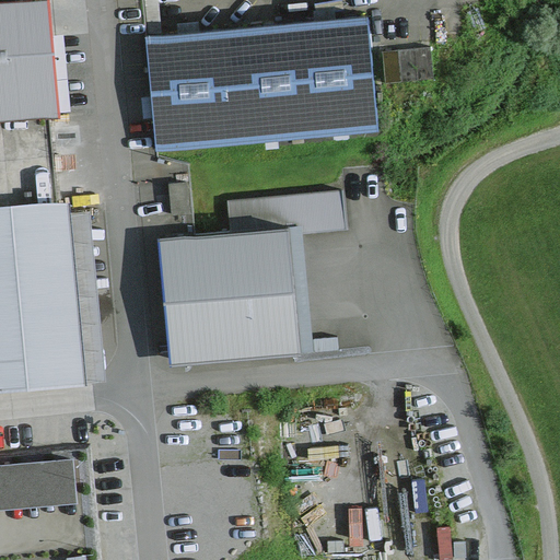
[(0,0),(0,118),(61,113),(59,79),(51,0),(0,0)]
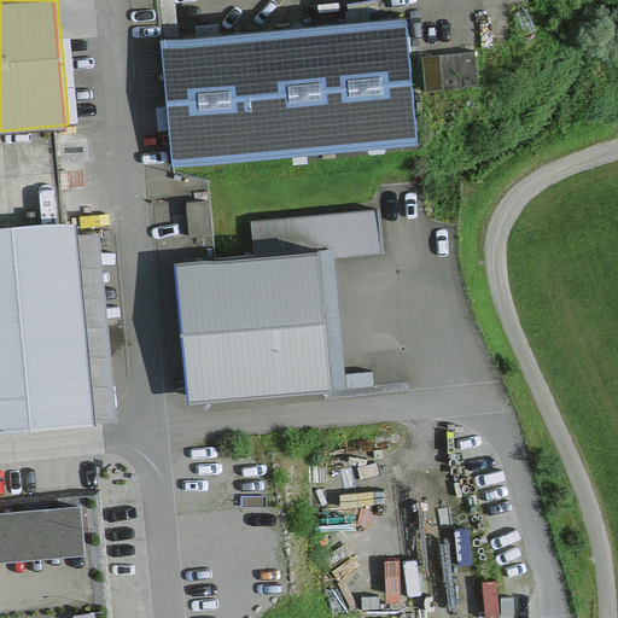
[(169,116),(174,163),(417,140),(404,16),(367,19),(162,39),(169,116)]
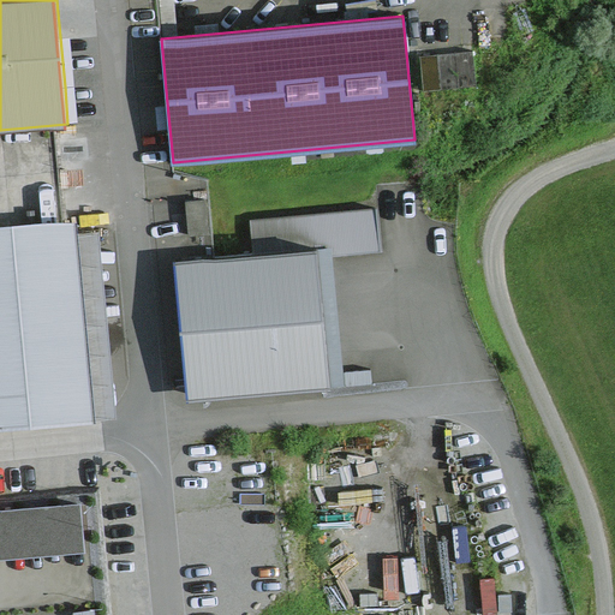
[(423,57),(424,90),(477,88),(476,54),(423,57)]
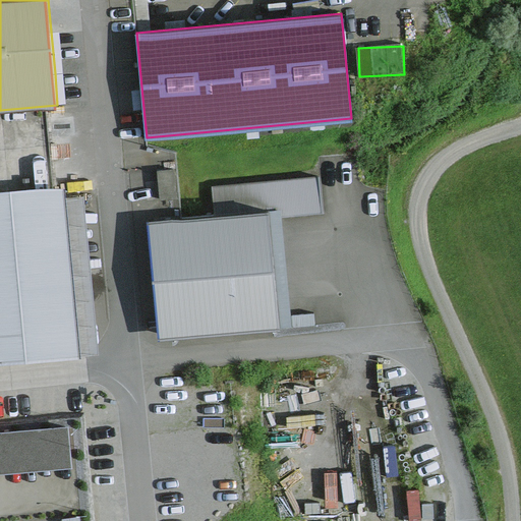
[(174,169),(158,171),(160,199),(176,197),(174,169)]
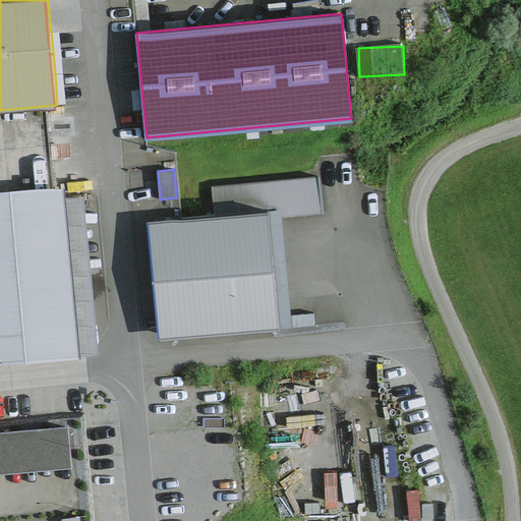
[(200,336),(282,328),(271,218),(301,215),(321,213),(317,175),(211,185),(214,219),(151,225),(162,339),(200,336)]
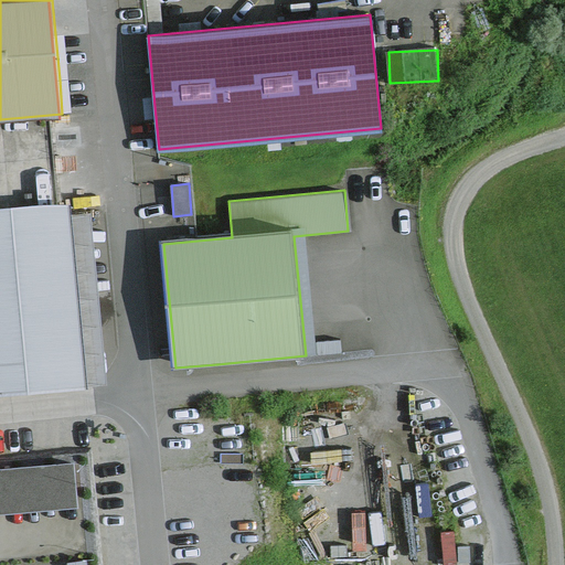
[(0,210),(0,396),(86,388),(82,348),(66,204),(0,210)]
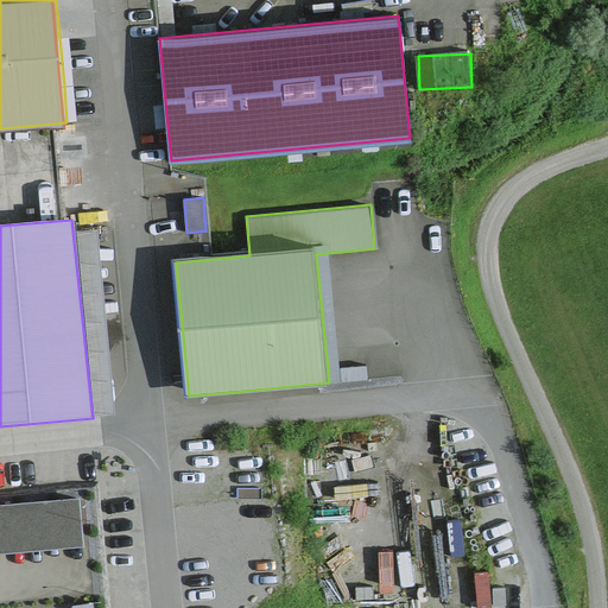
[(0,552),(84,548),(81,498),(0,502),(0,552)]
